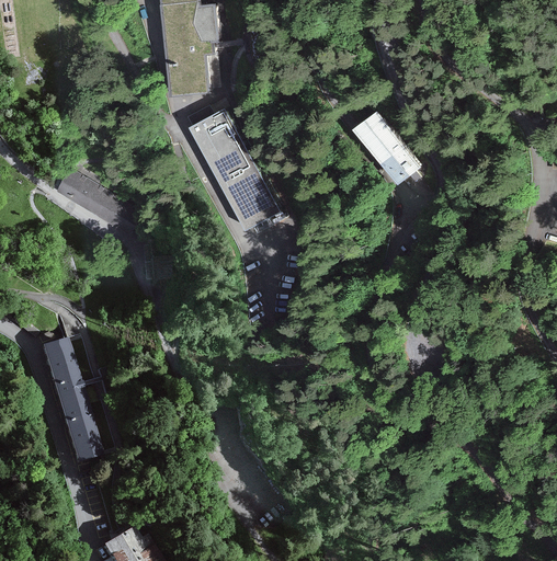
[(199,0),(162,0),(172,92),(214,88),(208,42),(222,41),(217,0),(200,2),(199,0)]
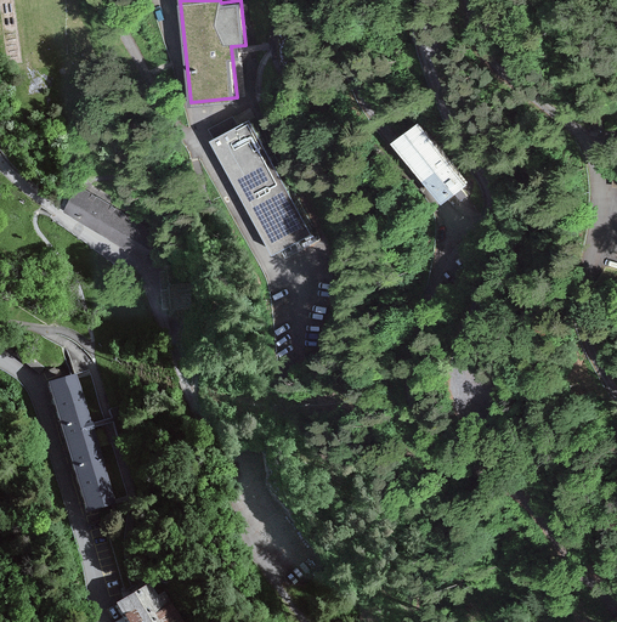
[(269,253),(305,233),(244,123),(208,142),(269,253)]
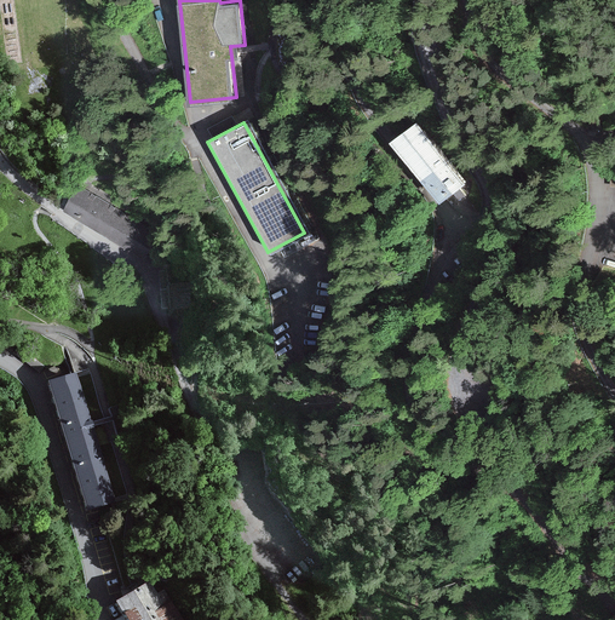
[(460,185),(413,125),(391,142),(437,202),(460,185)]
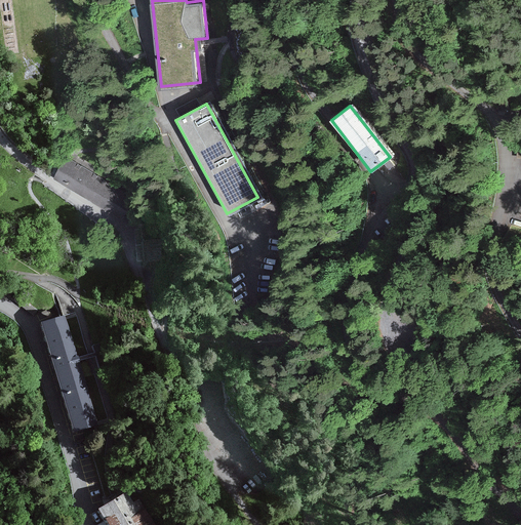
[(132,198),(65,157),(52,176),(120,218),(132,198)]
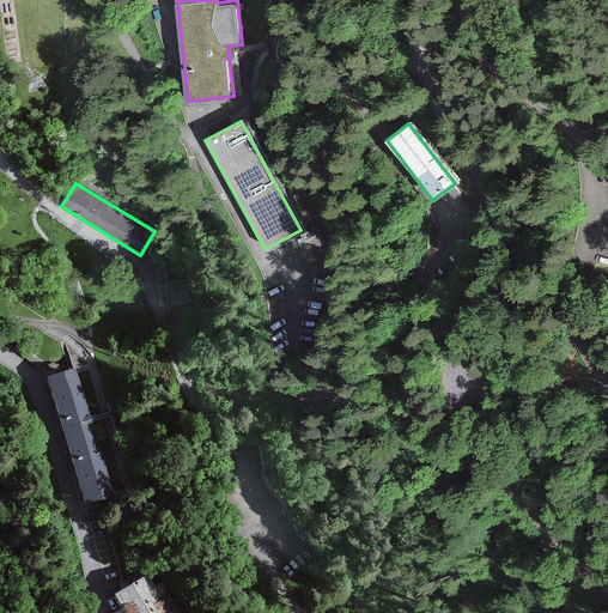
[(67,369),(38,377),(78,507),(107,498),(90,442),(101,438),(96,422),(84,425),(67,369)]
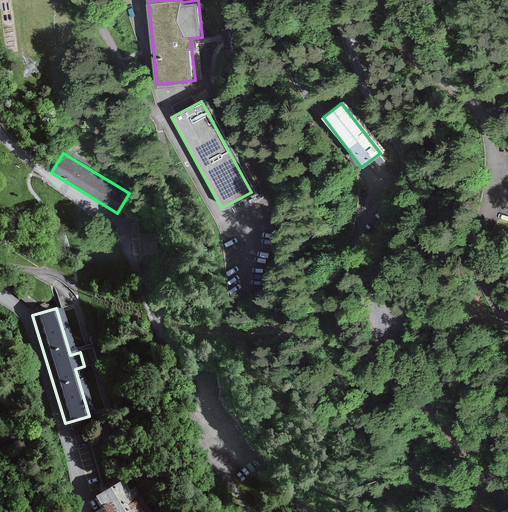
[(122,491),(116,481),(87,498),(95,511),(143,511),(129,487),(122,491)]
